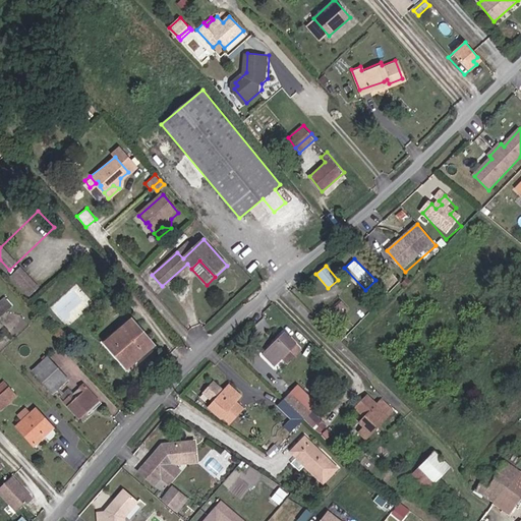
[(30,297),(40,287),(22,267),(11,276),(30,297)]
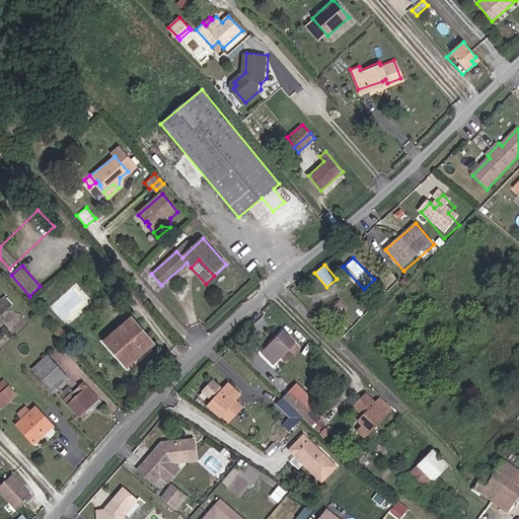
[(0,309),(9,301),(1,293),(0,293),(0,309)]
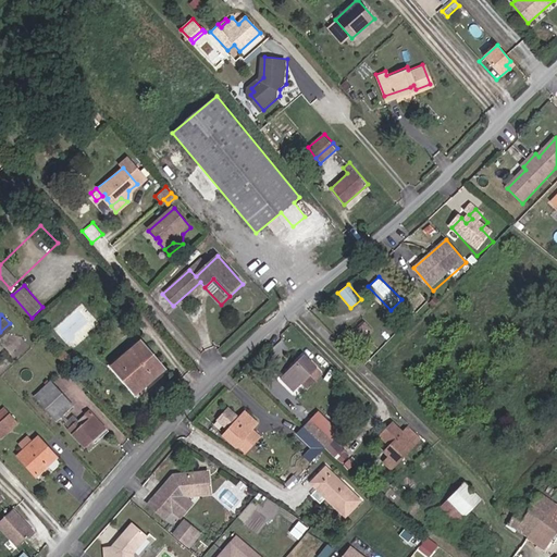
[(360,339),(370,329),(364,323),(354,334),(359,339),(360,339)]
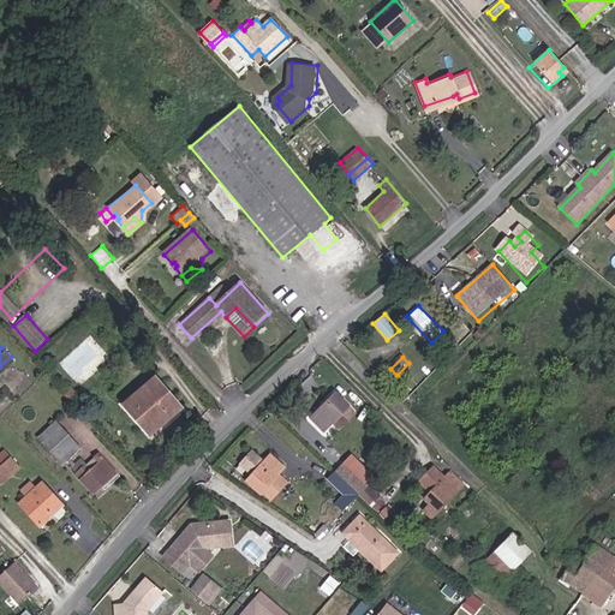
[(396,375),(390,369),(386,374),(392,380),(396,375)]
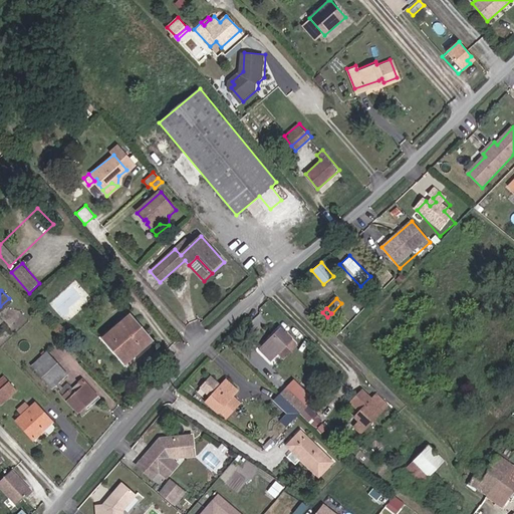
[(125,362),(152,339),(131,315),(104,338),(125,362)]
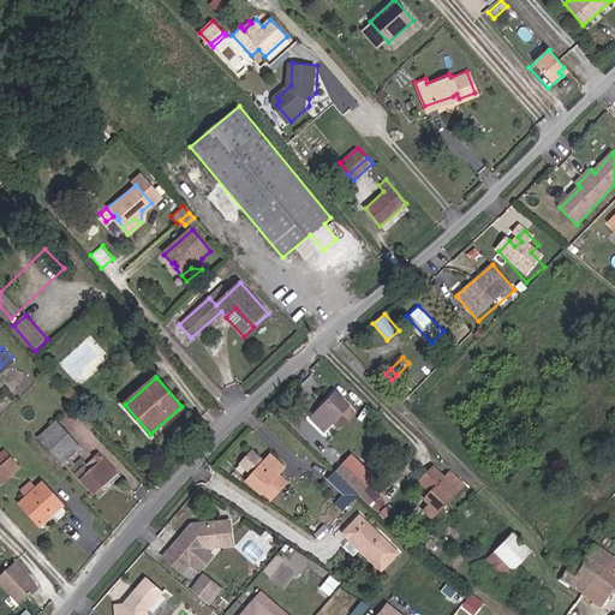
[(339,430),(357,412),(336,392),(309,417),(323,433),(333,423),(339,430)]
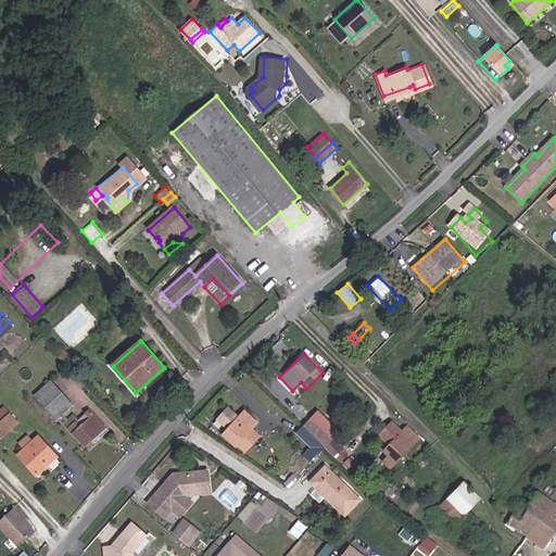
[(489,377),(481,370),(476,377),(482,383),(489,377)]
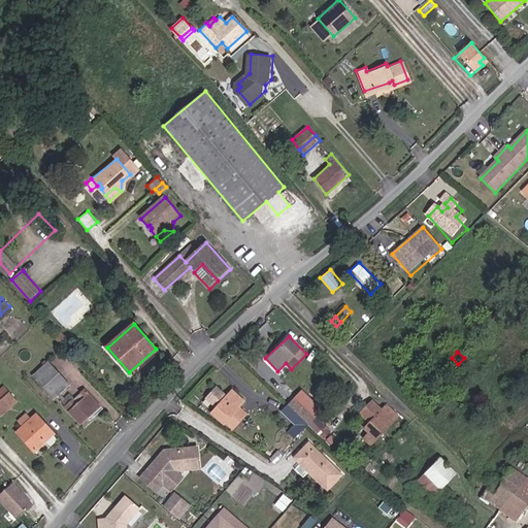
[(55,397),(70,383),(47,359),(32,374),(55,397)]
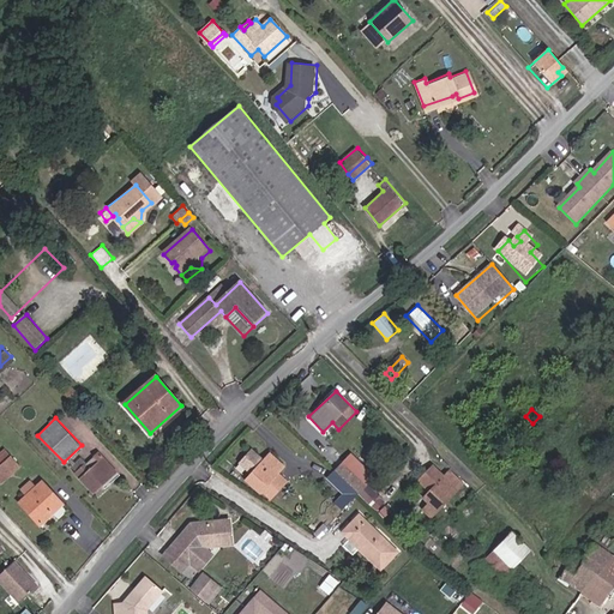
[(0,481),(19,464),(5,449),(0,453),(0,481)]
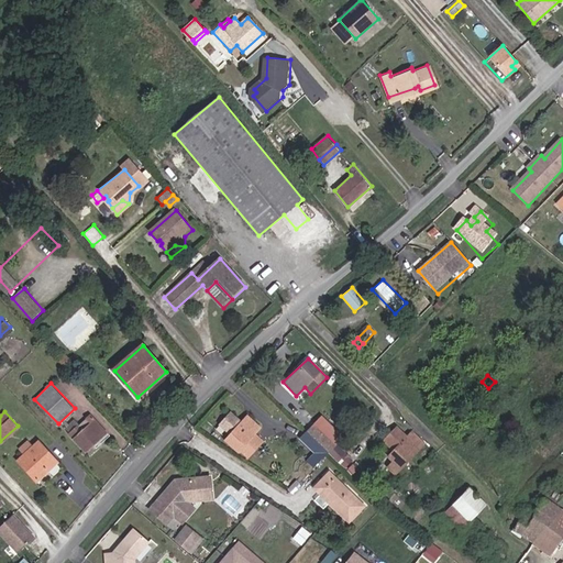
[(85,452),(107,431),(91,415),(69,433),(85,452)]
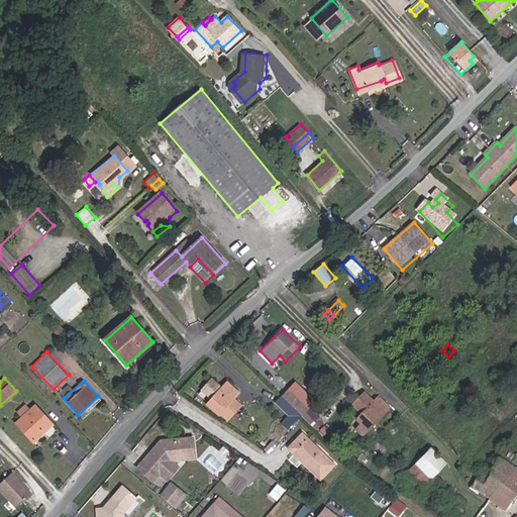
[(241,393),(228,381),(207,404),(219,415),(221,413),(227,420),(242,404),(236,398),(241,393)]
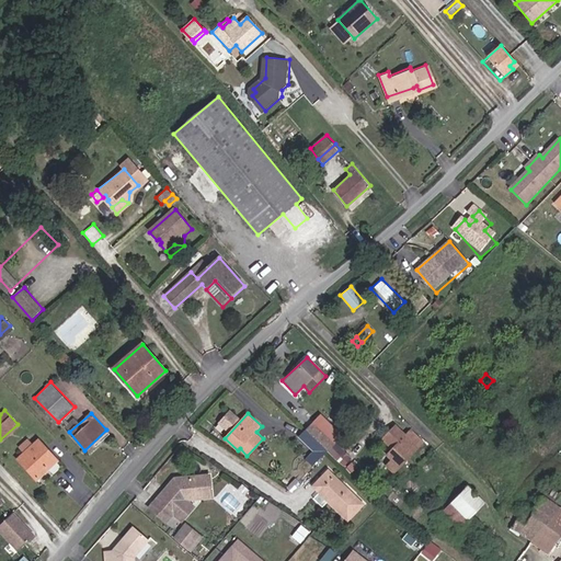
[(308,427),(331,449),(338,442),(313,421),(308,427)]
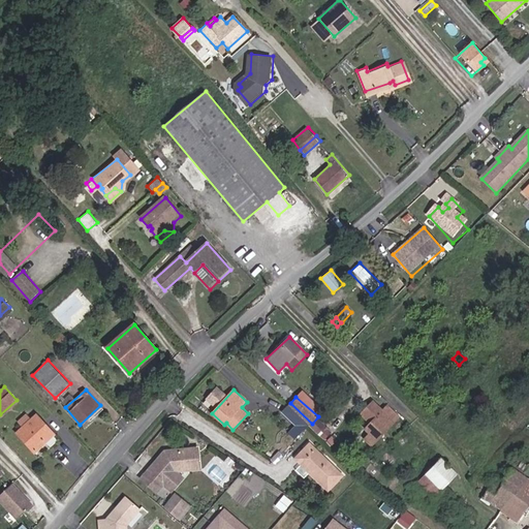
[(380,436),(402,414),(390,402),(374,419),(372,417),(366,424),(380,436)]
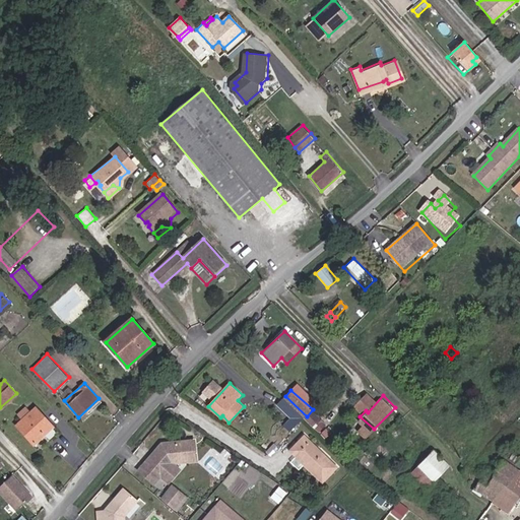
[(290,433),(307,416),(285,396),(277,405),(289,416),(282,425),(290,433)]
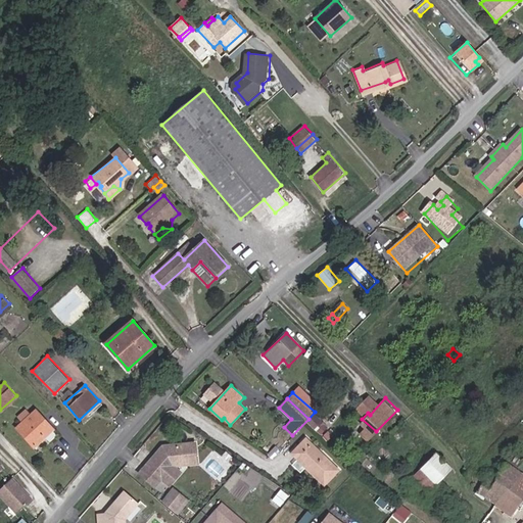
[(15,428),(33,446),(53,427),(36,410),(31,414),(26,409),(18,416),(22,421),(15,428)]
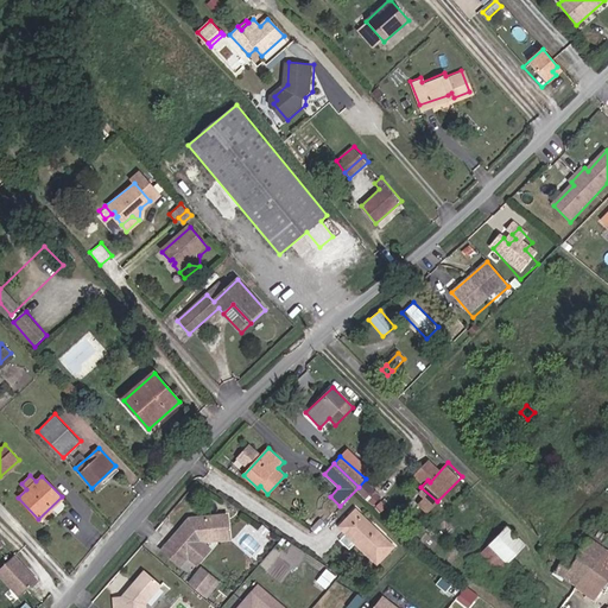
[(397,546),(356,507),(337,527),(378,564),(397,546)]
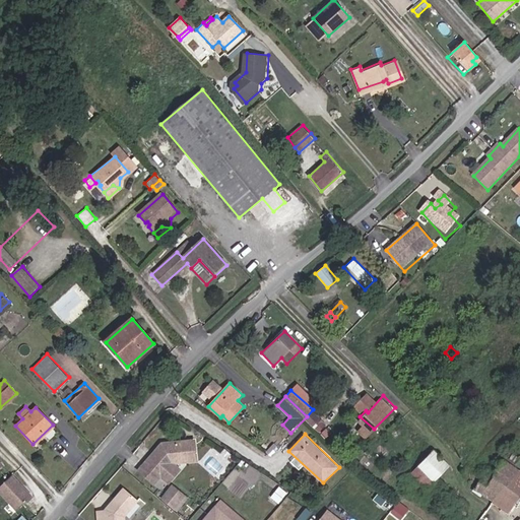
[(147,464),(160,475),(175,460),(195,458),(192,438),(167,441),(165,442),(166,447),(163,449),(160,448),(147,464)]
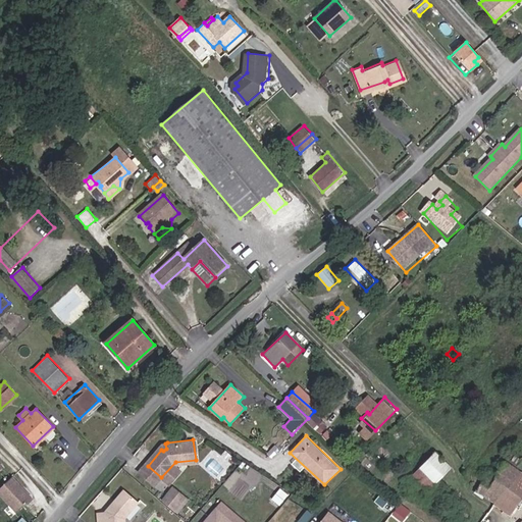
[(435,482),(450,468),(435,453),(420,467),(435,482)]
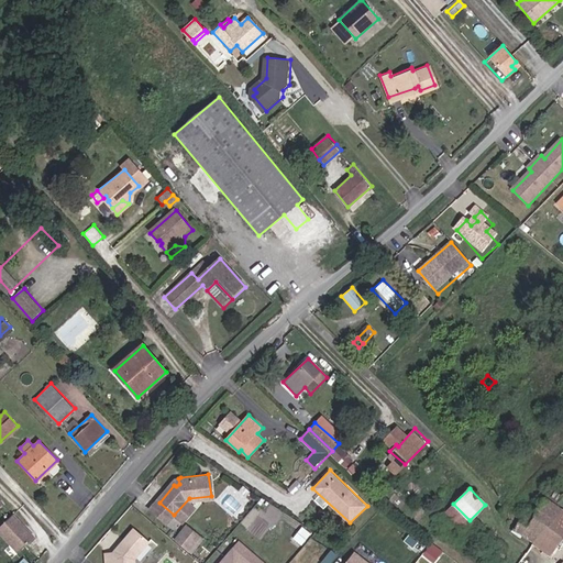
[(192,505),(189,498),(174,515),(180,520),(192,505)]
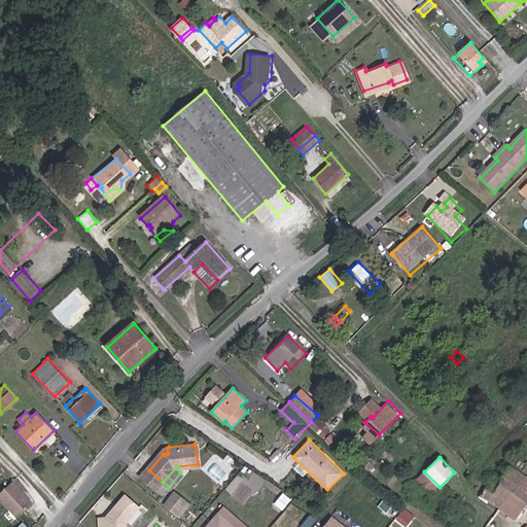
[(508,500),(525,477),(518,472),(510,466),(499,480),(493,476),(480,494),(499,507),(505,498),(508,500)]
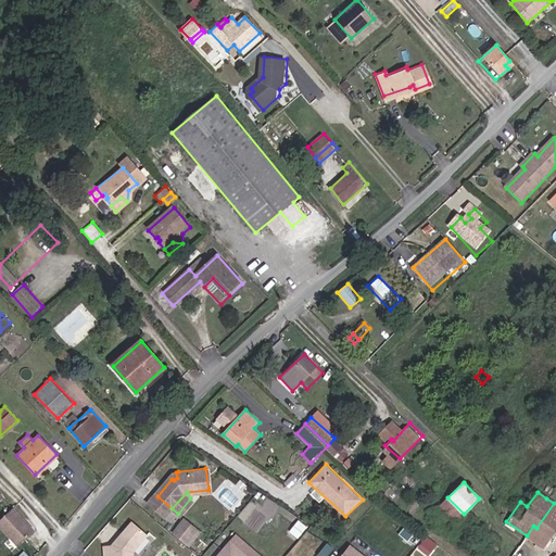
[(172,508),(158,496),(150,504),(163,517),(172,508)]
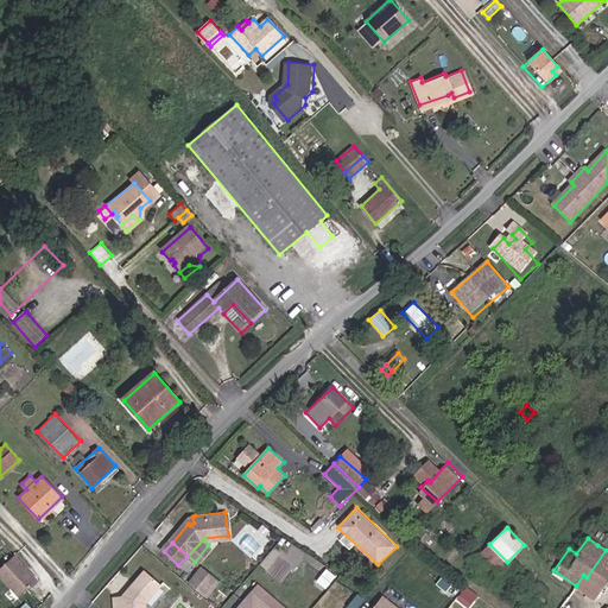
[(607,551),(606,550),(587,577),(583,575),(576,586),(596,599),(607,581),(607,551)]
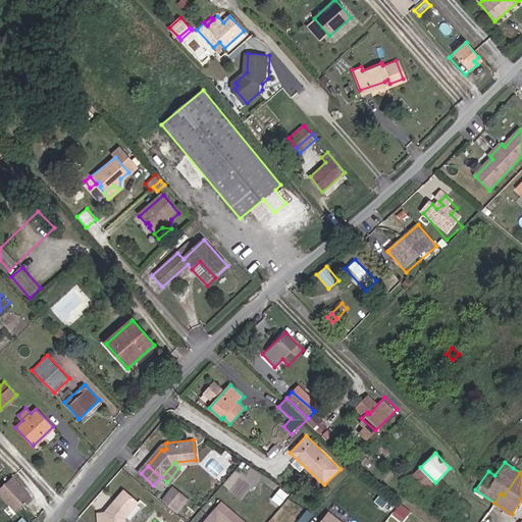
[(34,496),(13,475),(0,487),(0,490),(18,510),(34,496)]
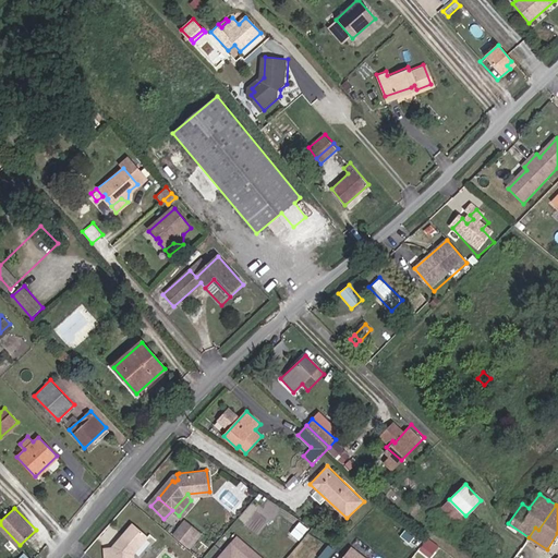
[(173,525),(179,519),(172,512),(166,520),(173,525)]
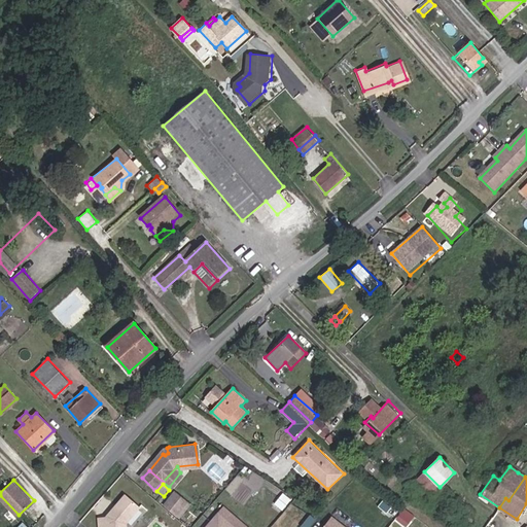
[(187,503),(174,492),(163,506),(176,518),(187,503)]
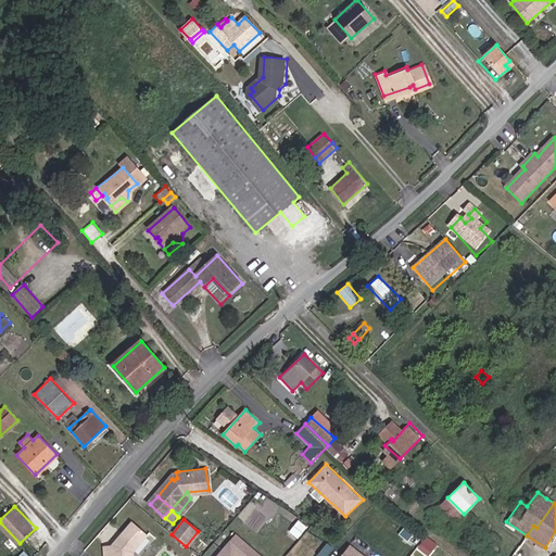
[(134,555),(134,553),(148,536),(134,523),(125,534),(126,540),(122,545),(103,546),(103,555),(134,555)]
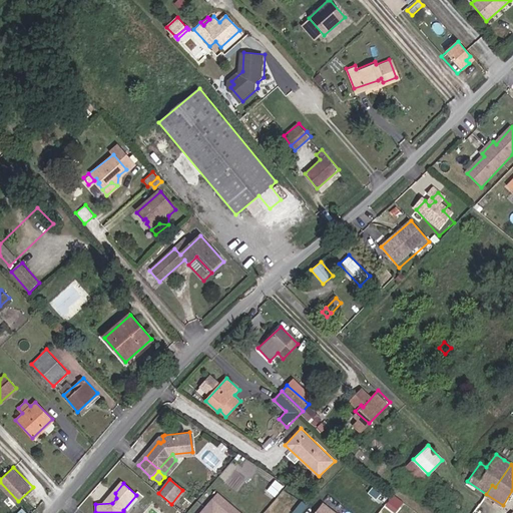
[(230,512),(212,498),(200,512),(230,512)]
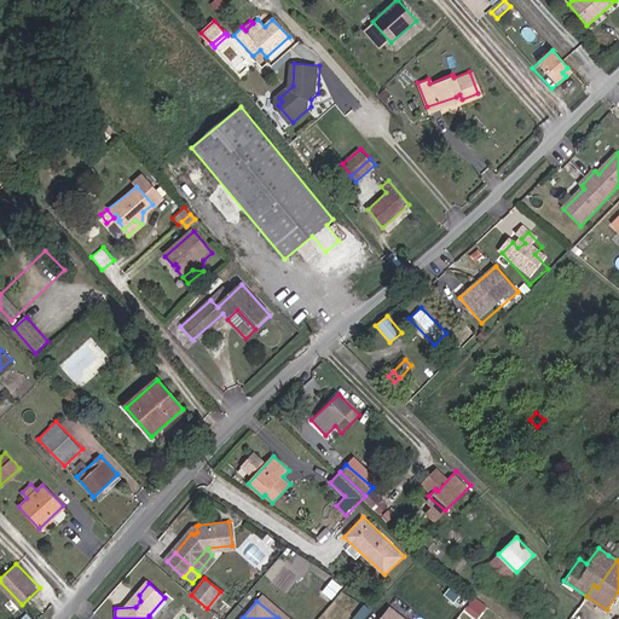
[(485,609),(475,602),(469,609),(479,617),(485,609)]
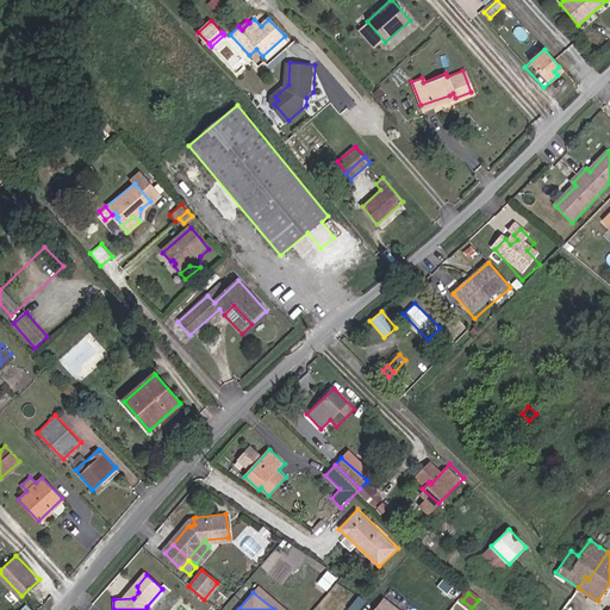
[(398,609),(384,599),(375,609),(398,609)]
